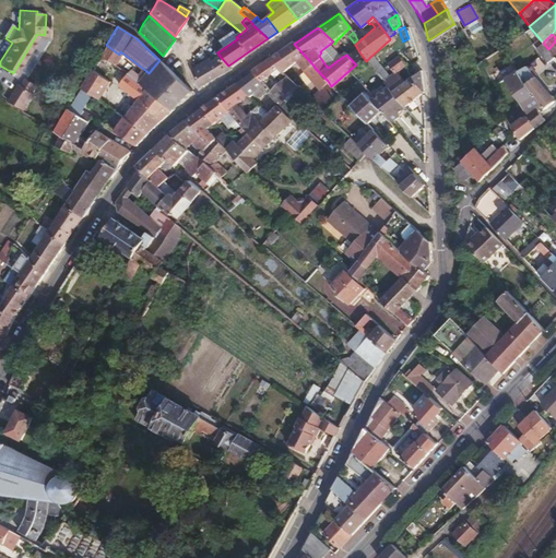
[(279,51),(267,60),(273,66),(278,70),(292,58),(306,73),(314,66),(294,44),(293,43),(279,51)]
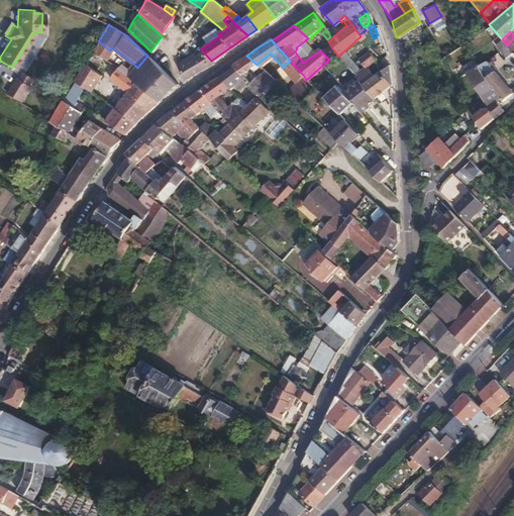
[(327,39),(318,48),(320,50),(329,60),(336,54),(328,41),(327,39)]
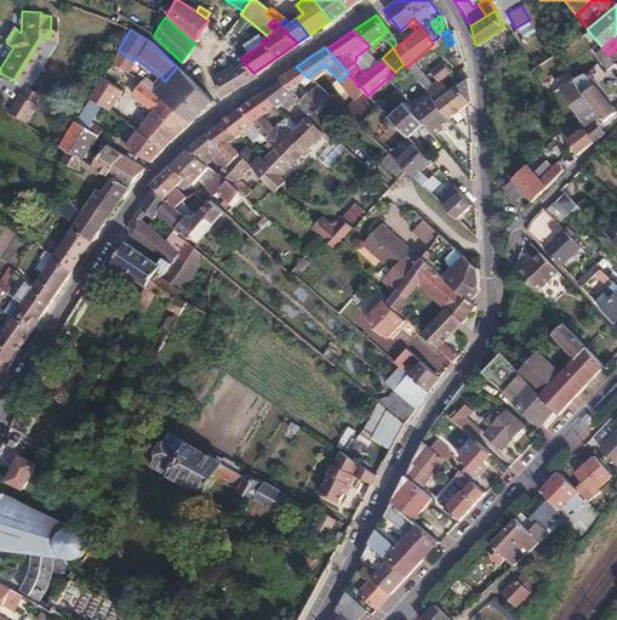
[(607,69),(615,63),(609,55),(603,47),(594,53),(607,69)]
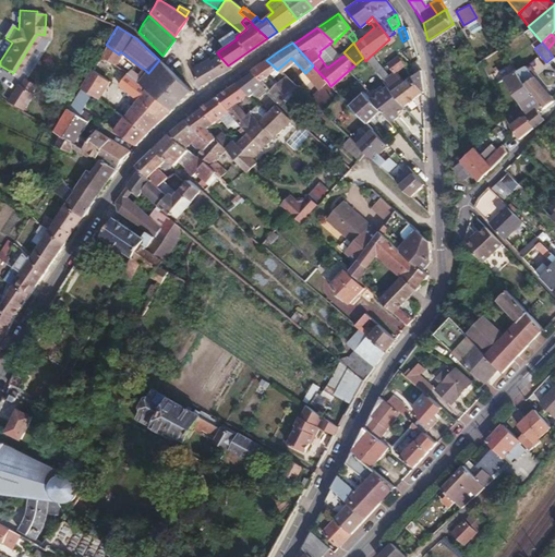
[(119,55),(106,45),(100,52),(99,56),(112,64),(119,55)]
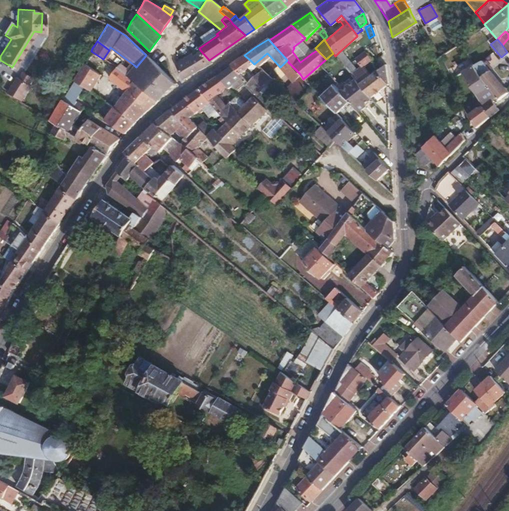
[(308,48),(301,41),(293,47),(294,48),(292,51),(300,62),(312,53),(308,48)]
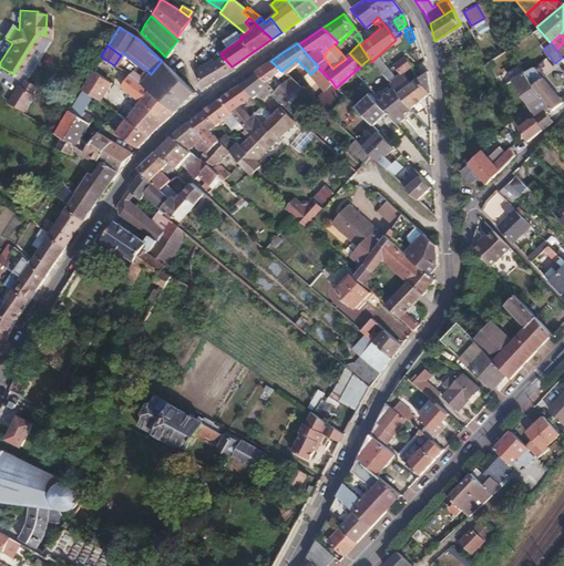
[(195,73),(201,86),(234,69),(232,67),(222,55),(213,61),(211,58),(195,68),(197,71),(195,73)]
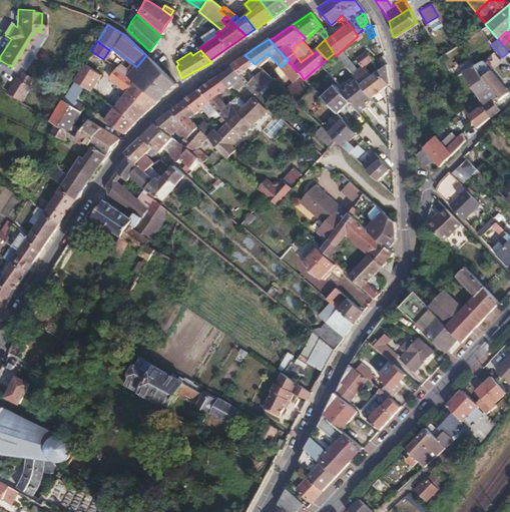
[(103,59),(91,51),(83,63),(95,72),(103,59)]
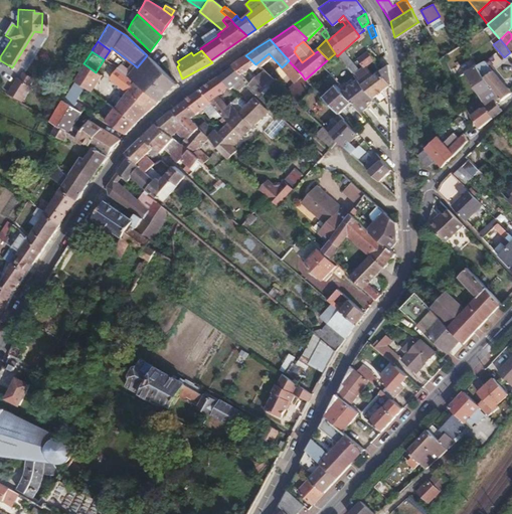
[(341,52),(337,56),(352,75),(356,71),(341,52)]
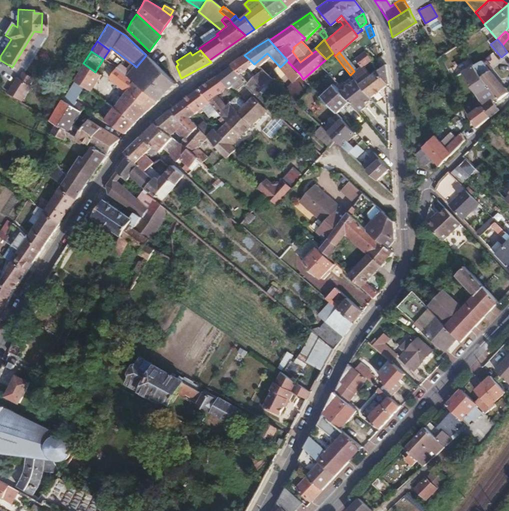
[(354,60),(359,67),(361,66),(368,59),(362,52),(354,60)]
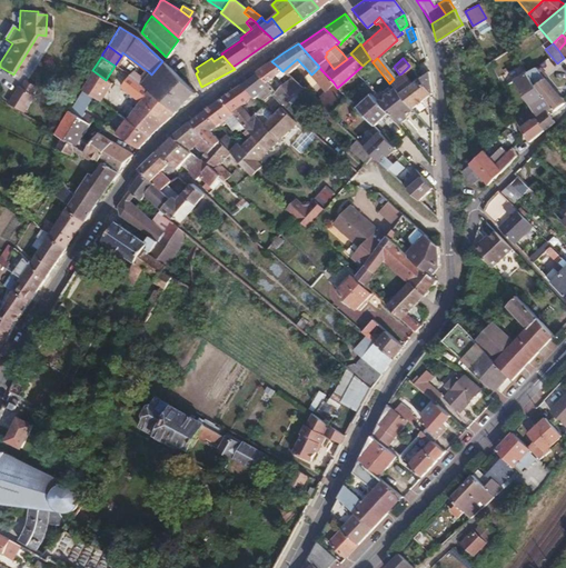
[(194,91),(162,61),(151,75),(149,72),(144,79),(140,83),(157,97),(174,111),(192,92),(194,91)]
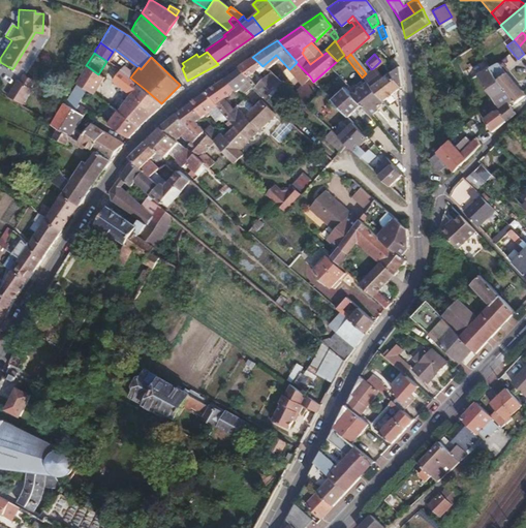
[(237,67),(239,69),(246,75),(252,69),(258,62),(252,57),(237,67)]
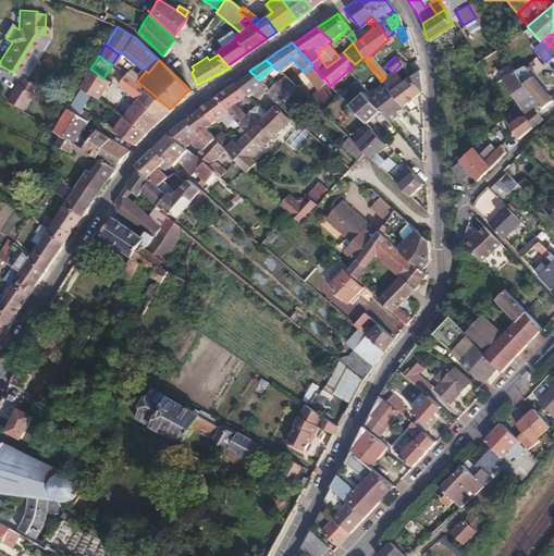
[(544,104),(551,99),(522,64),(512,72),(517,83),(525,96),(515,102),(522,114),(530,126),(540,119),(534,112),(532,108),(536,104),(540,108),(544,104)]
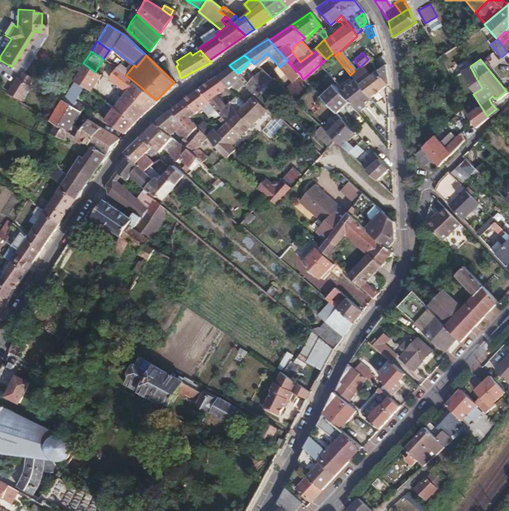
[(83,63),(73,79),(75,81),(82,86),(88,90),(99,74),(95,72),(83,63)]
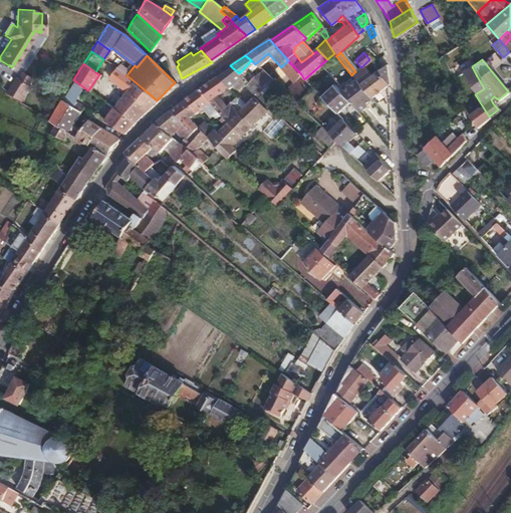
[(369,96),(387,83),(387,75),(385,63),(369,75),(359,84),(363,89),(369,96)]
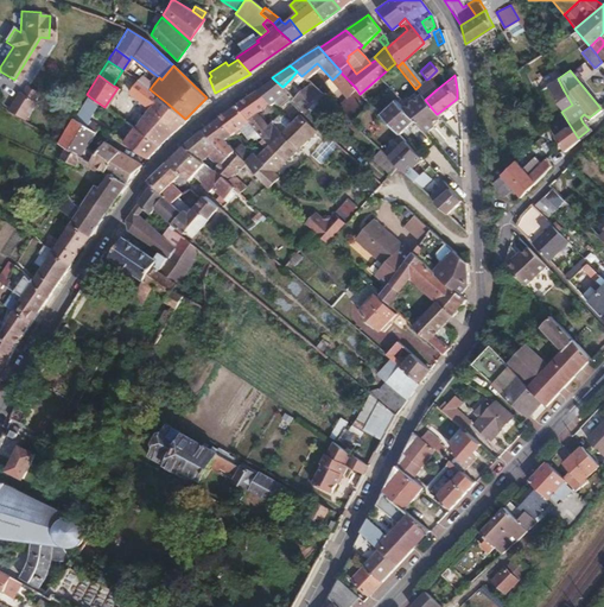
[(150,89),(153,84),(144,77),(139,82),(150,89)]
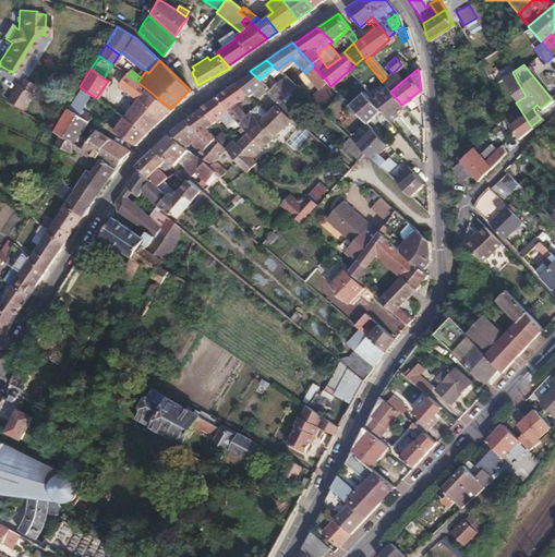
[(348,71),(330,86),(335,91),(352,75),(348,71)]
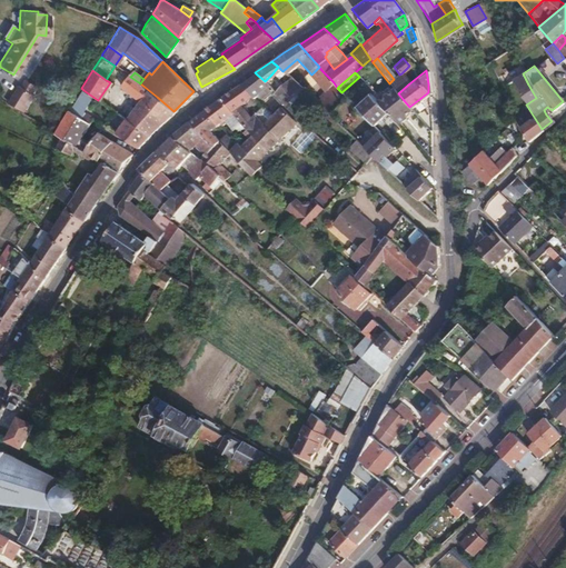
[(126,119),(149,136),(160,125),(174,111),(157,97),(140,83),(130,77),(127,73),(119,86),(139,101),(135,107),(126,119)]
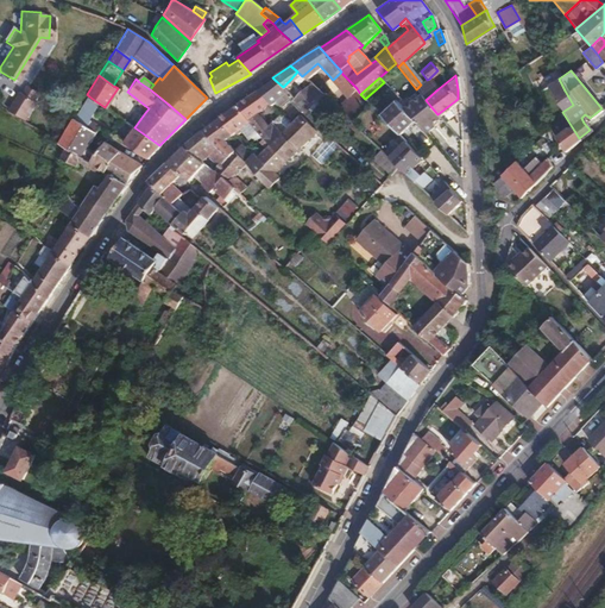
[(421,85),(416,89),(421,94),(426,100),(438,89),(429,79),(427,80),(421,85)]
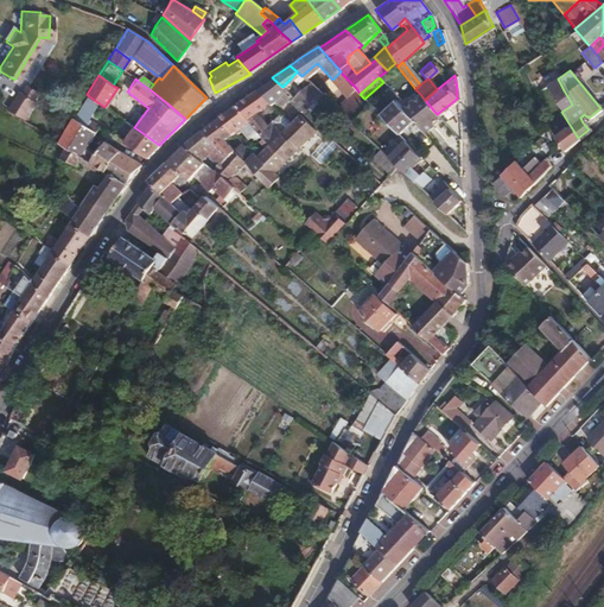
[(564,90),(558,78),(546,84),(551,93),(550,94),(561,112),(572,105),(564,90)]
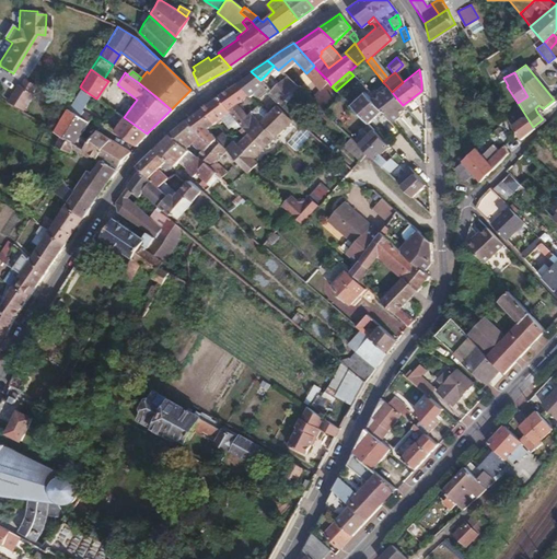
[(253,73),(236,84),(245,94),(248,96),(252,94),(256,99),(266,90),(262,85),(265,83),(260,80),(253,73)]
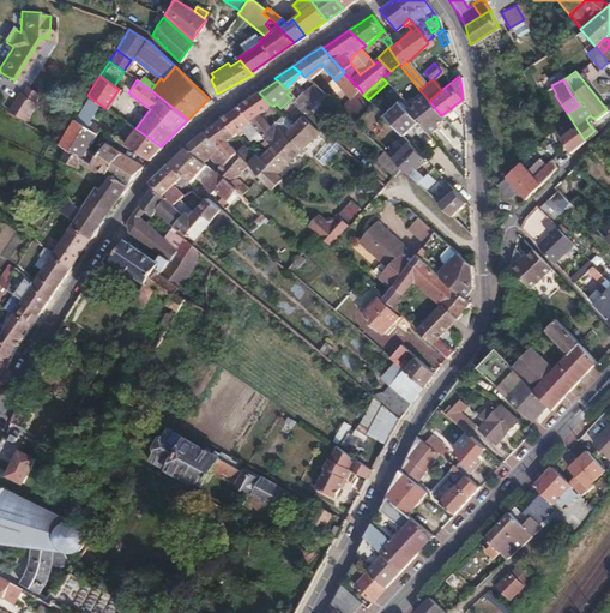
[(293,80),(285,88),(290,91),(287,94),(291,98),(294,101),(301,92),(297,89),(299,86),(293,80)]
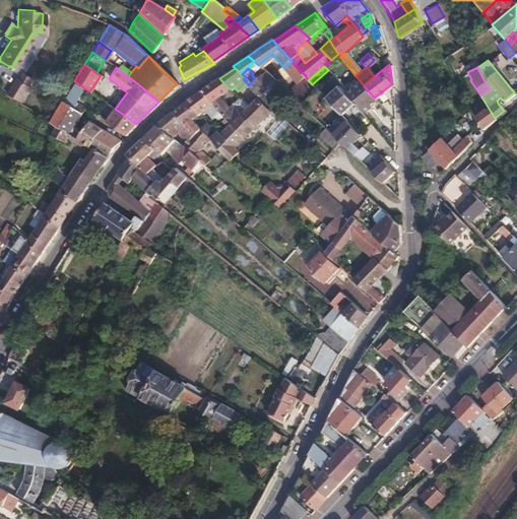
[(255,78),(249,85),(257,94),(272,77),(263,69),(255,78)]
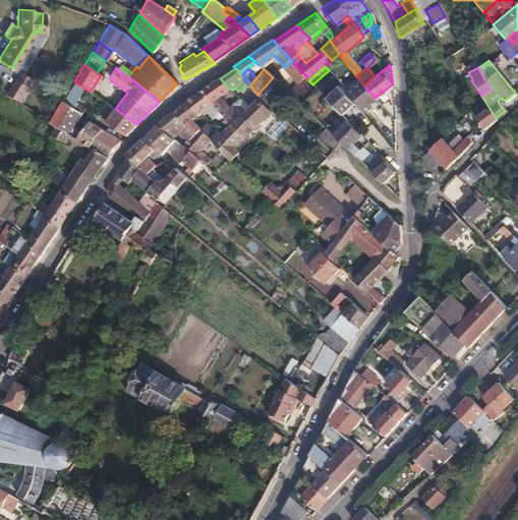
[(300,70),(284,87),(297,100),(312,84),(308,80),(305,75),(300,70)]
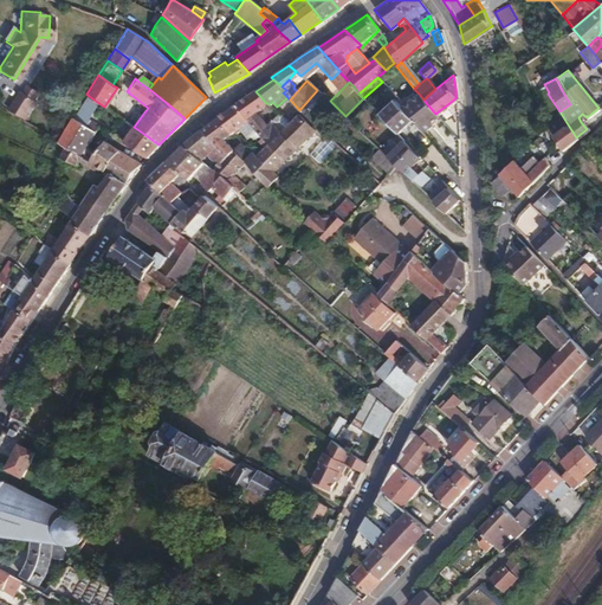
[(7,109),(23,118),(33,101),(18,91),(7,109)]
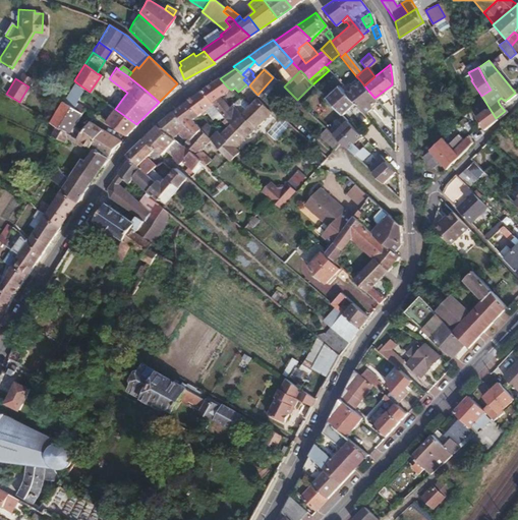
[(219,78),(200,91),(212,104),(221,114),(231,104),(230,104),(227,106),(219,96),(228,88),(220,78),(219,78)]
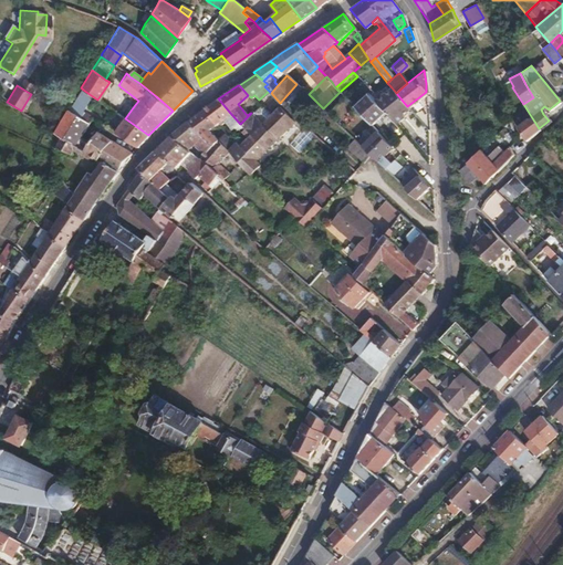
[(396,93),(392,87),(375,102),(384,111),(393,123),(403,115),(400,113),(407,107),(407,106),(400,98),(396,93)]
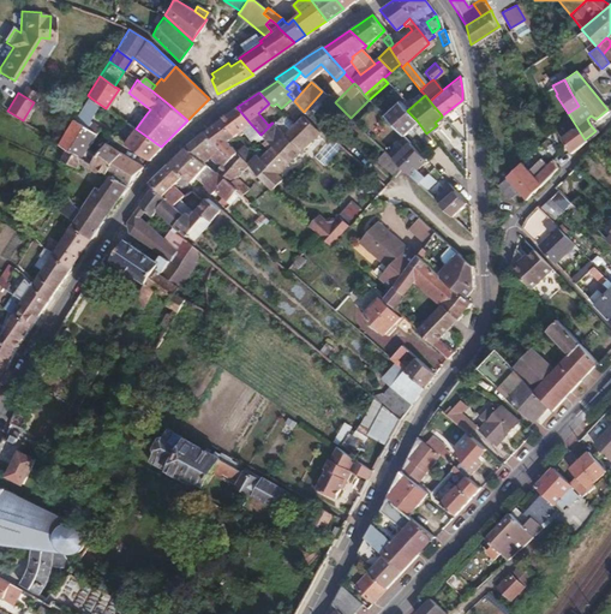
[(99,103),(90,97),(82,111),(90,117),(99,103)]
